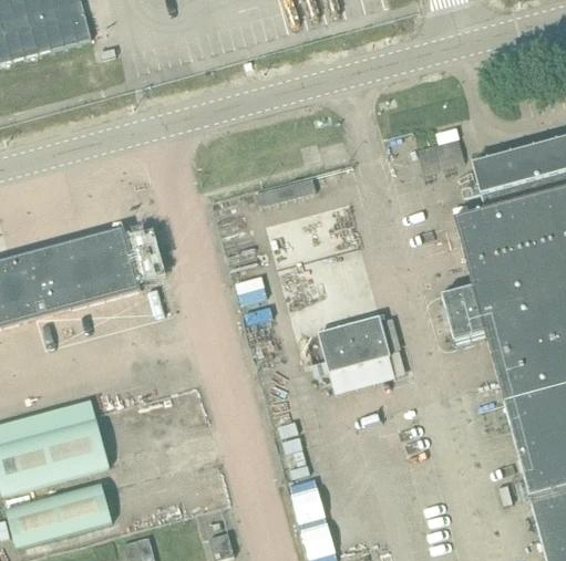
[(0,42),(90,21),(84,0),(0,0),(0,42)]
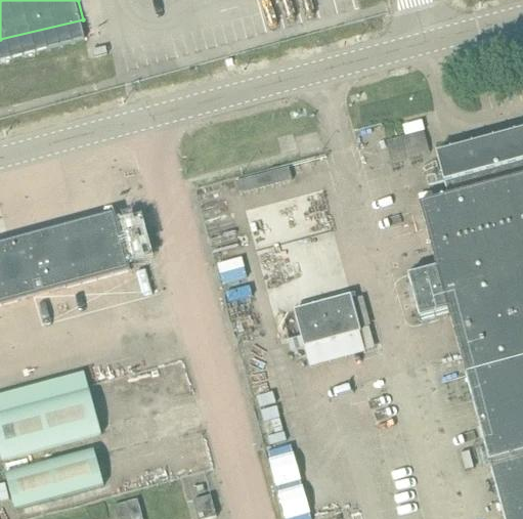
[(522,518),(522,126),(436,150),(447,192),(419,201),(436,264),(407,272),(419,315),(447,308),(504,518),(522,518)]
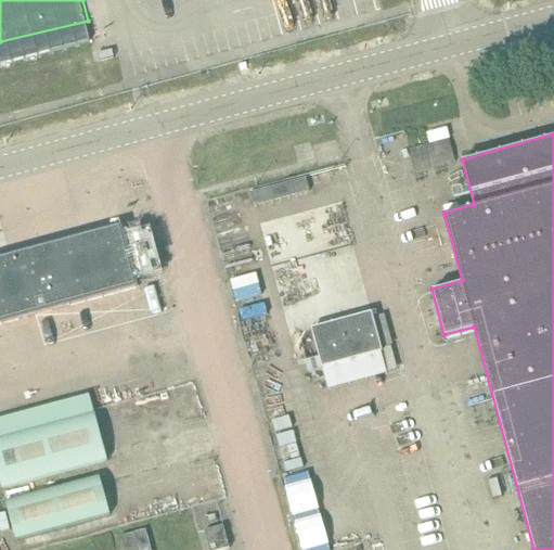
[(0,319),(137,283),(120,222),(0,255),(0,319)]
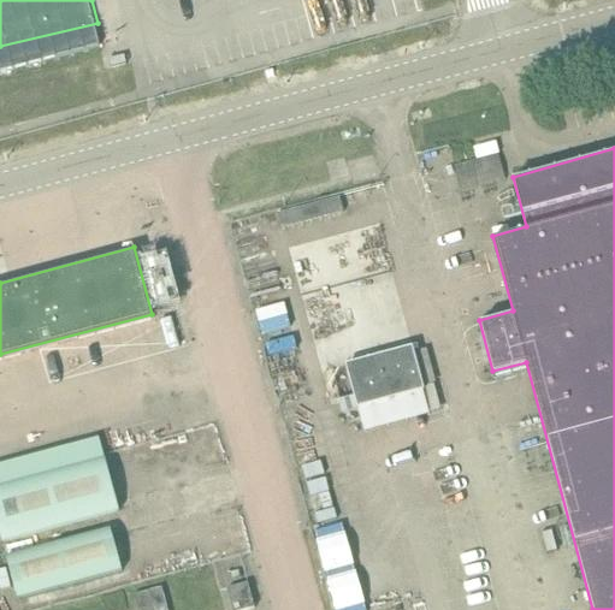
[(432,347),(362,365),(371,398),(442,380),(432,347)]
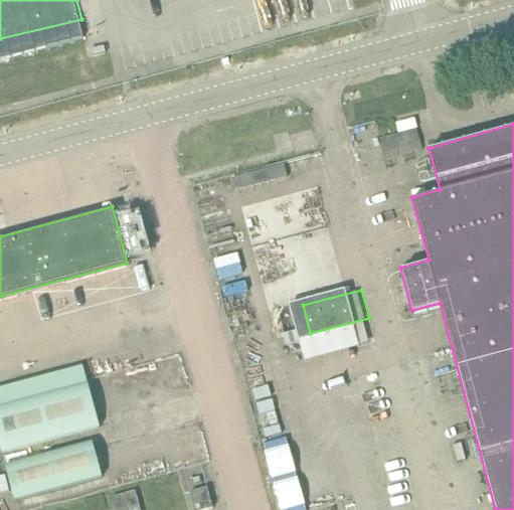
[(250,369),(253,380),(270,375),(267,365),(250,369)]
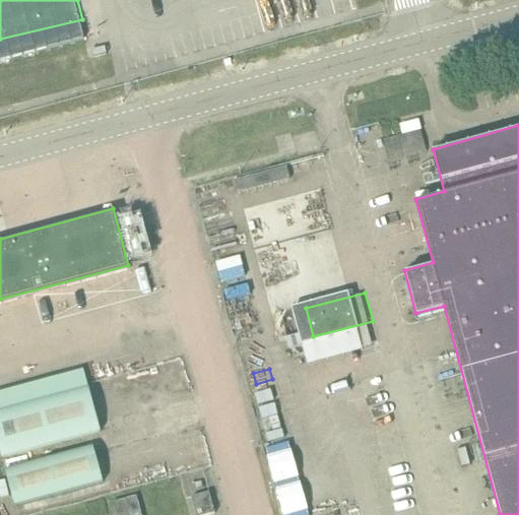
[(101,428),(89,384),(0,407),(0,447),(2,454),(101,428)]
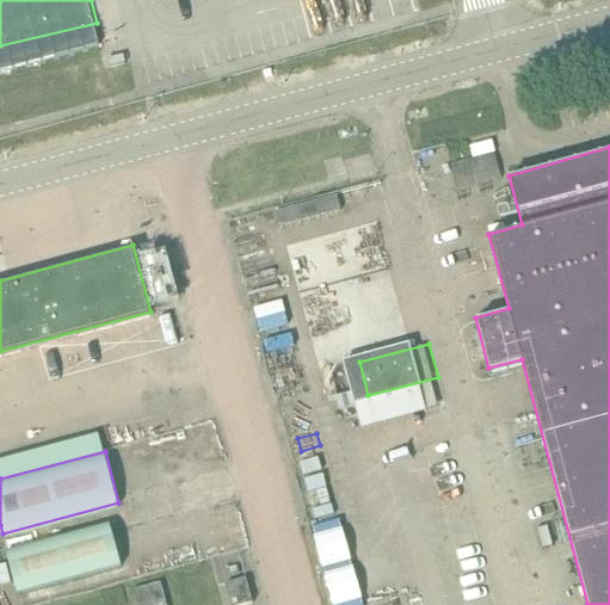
[(322,451),(306,452),(308,471),(324,470),(322,451)]
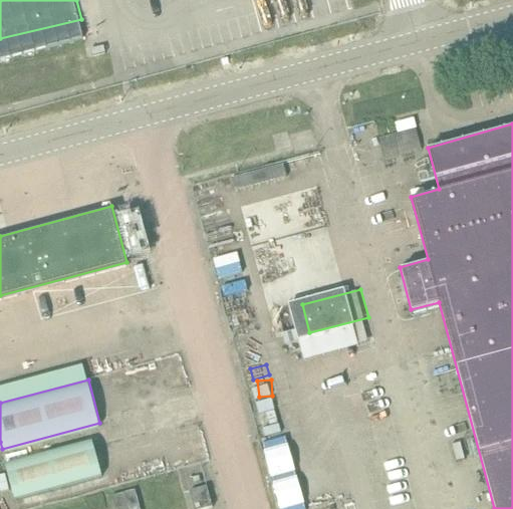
[(91,438),(4,462),(13,496),(101,473),(91,438)]
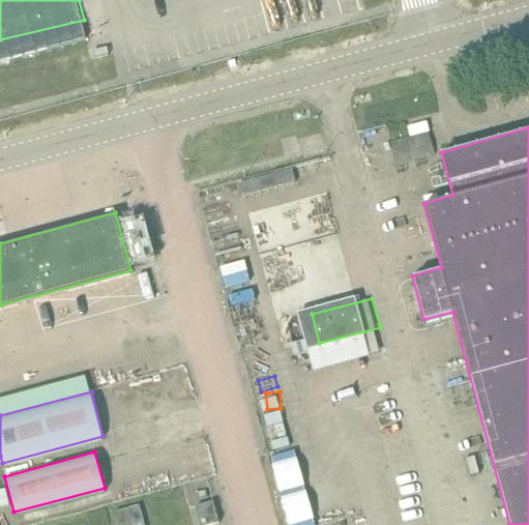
[(217,482),(189,489),(196,518),(225,512),(217,482)]
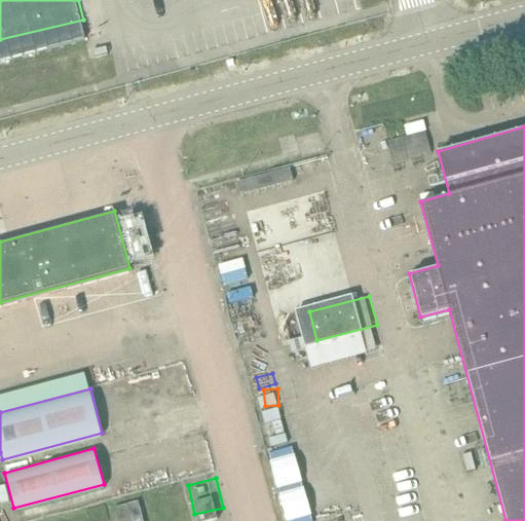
[(149,495),(123,503),(128,520),(147,520),(156,519),(149,495)]
